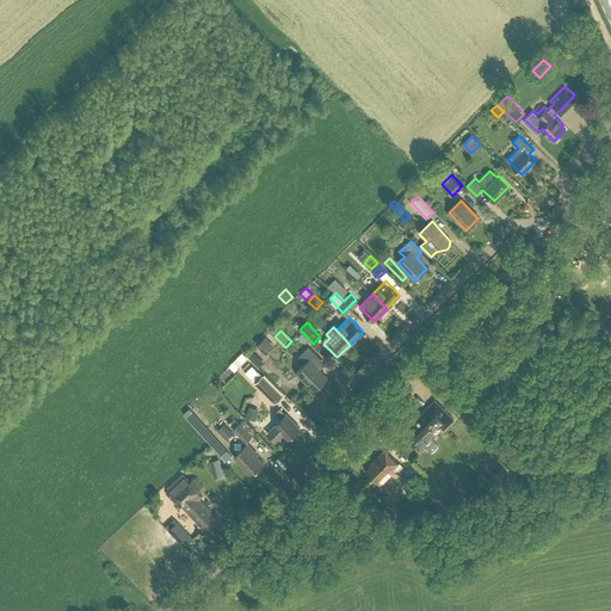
[(238,334),(242,349),(250,346),(244,332),(238,334)]
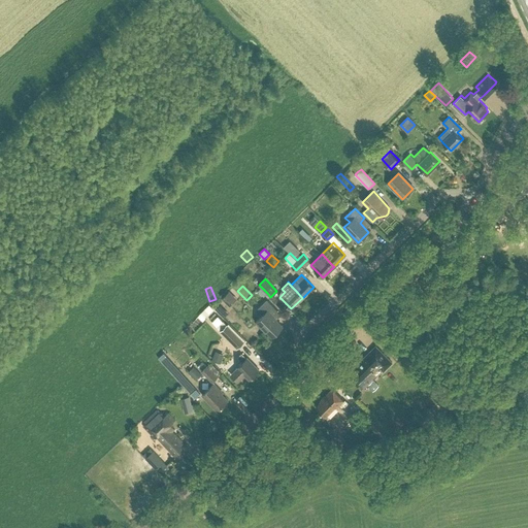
[(264,296),(267,293),(261,287),(258,290),(264,296)]
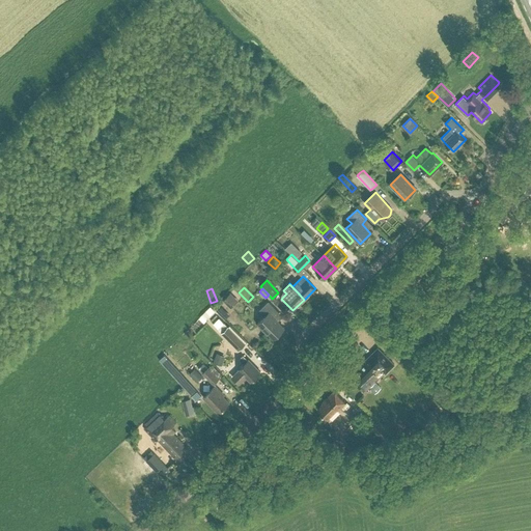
[(223,300),(231,307),(236,302),(228,295),(223,300)]
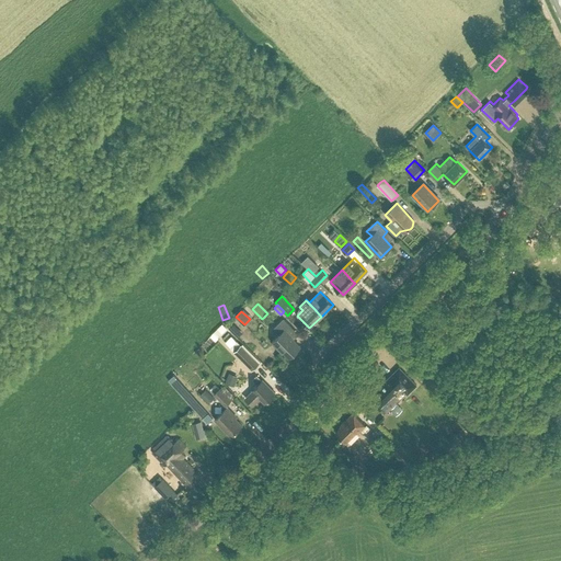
[(279,334),(272,342),(277,347),(278,346),(283,351),(289,357),(300,346),(294,340),(293,339),(287,333),(293,328),(284,318),(273,328),(279,334)]
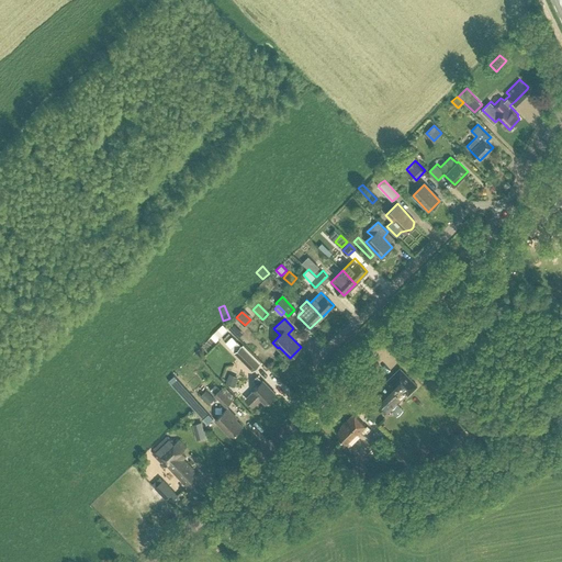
[(203,325),(194,336),(200,341),(210,330),(203,325)]
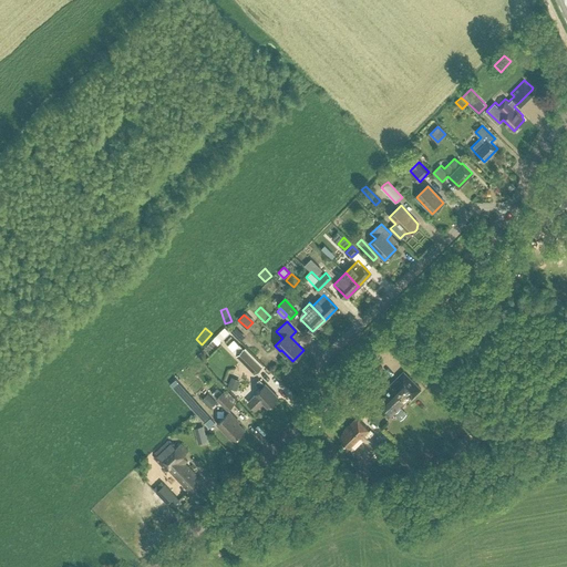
[(235,339),(228,346),(233,350),(239,344),(235,339)]
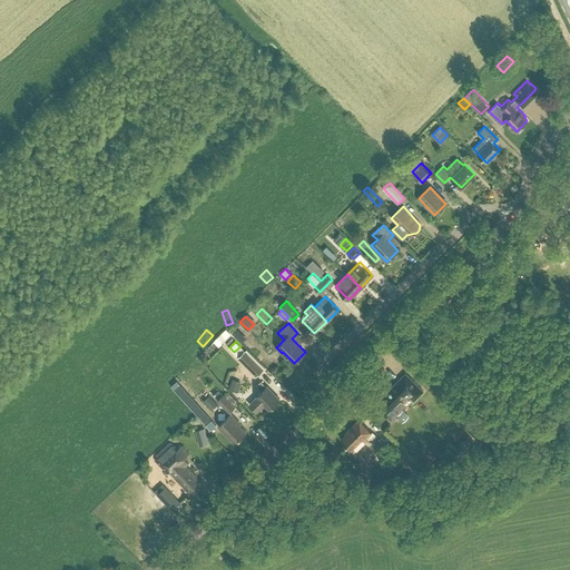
[(217,357),(224,352),(217,345),(210,351),(217,357)]
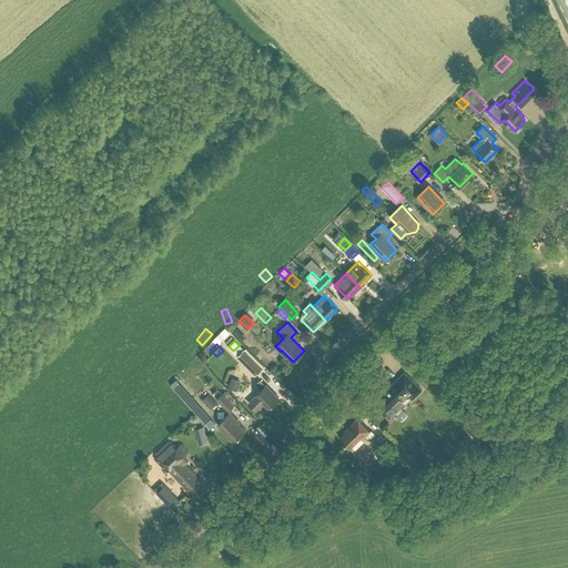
[(255,374),(261,368),(250,356),(243,350),(237,355),(243,362),(255,374)]
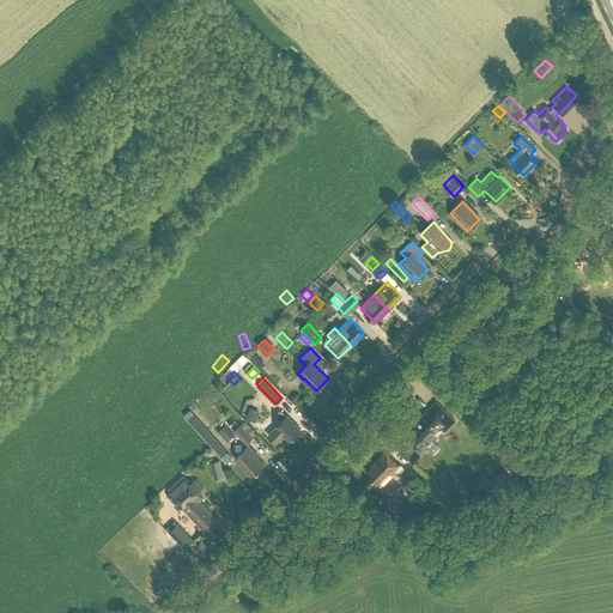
[(256,422),(260,411),(250,406),(247,417),(256,422)]
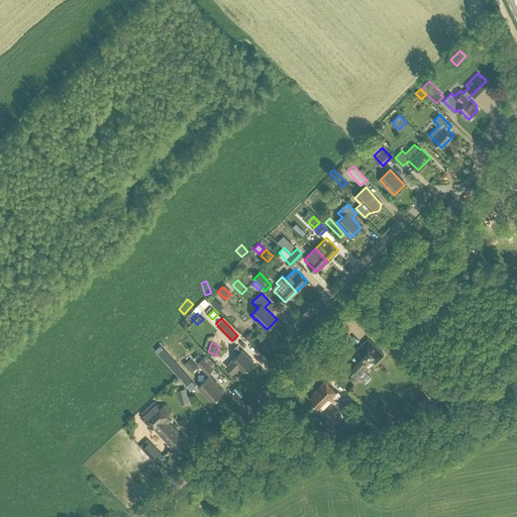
[(343,365),(351,374),(356,379),(369,368),(375,362),(376,363),(385,354),(379,348),(375,352),(364,342),(347,358),(348,359),(343,365)]
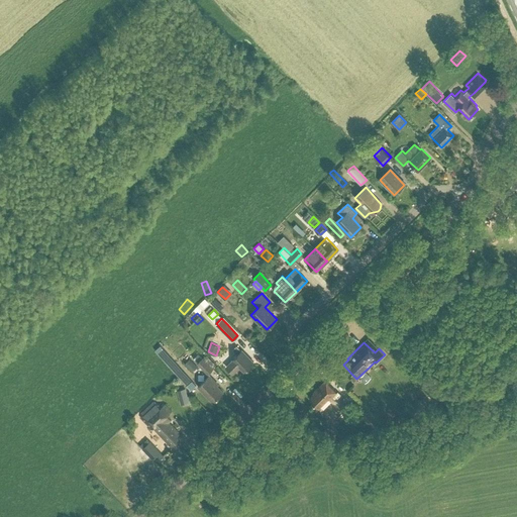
[(178,376),(191,390),(196,385),(161,344),(156,349),(154,349),(178,376)]
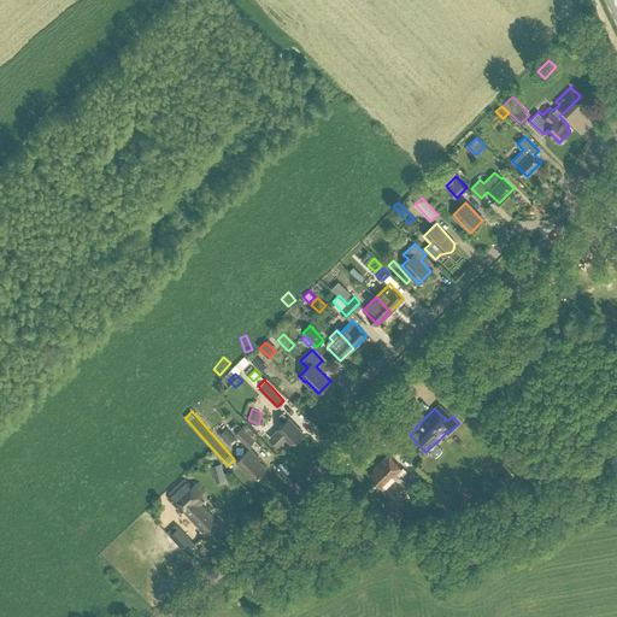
[(277,429),(278,429),(271,436),(272,438),(271,439),(276,445),(277,442),(280,445),(286,438),(292,444),(304,432),(289,416),(287,418),(282,412),(277,417),(283,423),(277,429)]
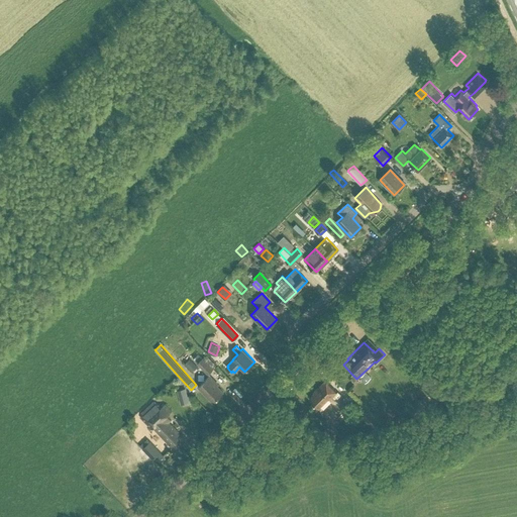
[(198,366),(191,358),(185,364),(192,372),(198,366)]
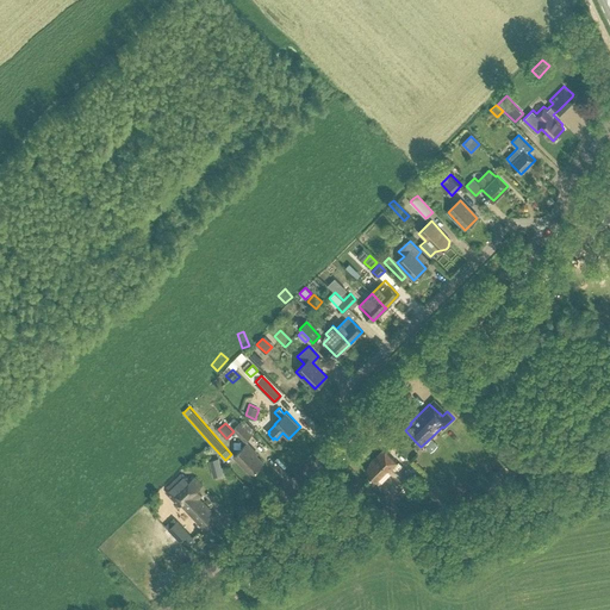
[(246,441),(251,435),(240,423),(234,429),(246,441)]
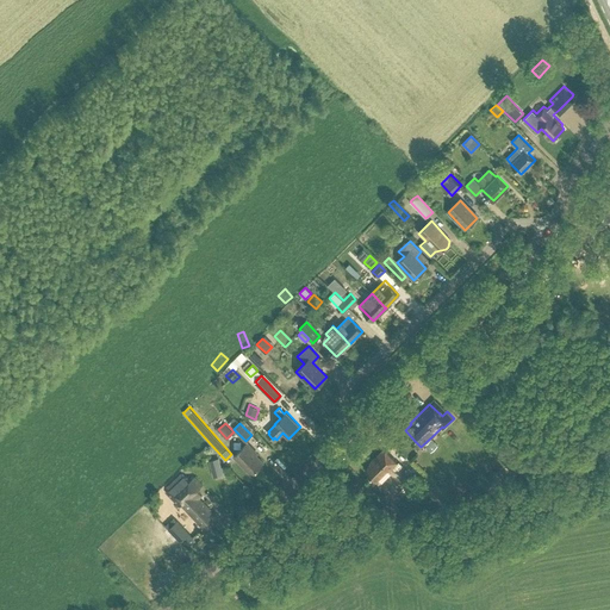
[(234,456),(251,474),(263,462),(253,452),(254,450),(247,443),(234,456)]
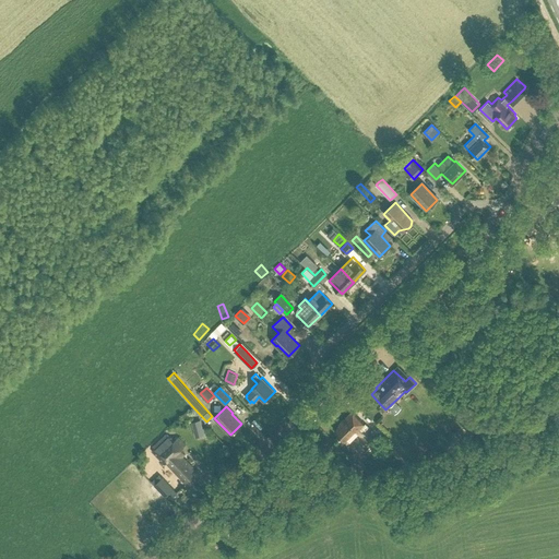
[(357,430),(364,425),(352,412),(337,424),(339,426),(334,430),(344,440),(356,429),(357,430)]
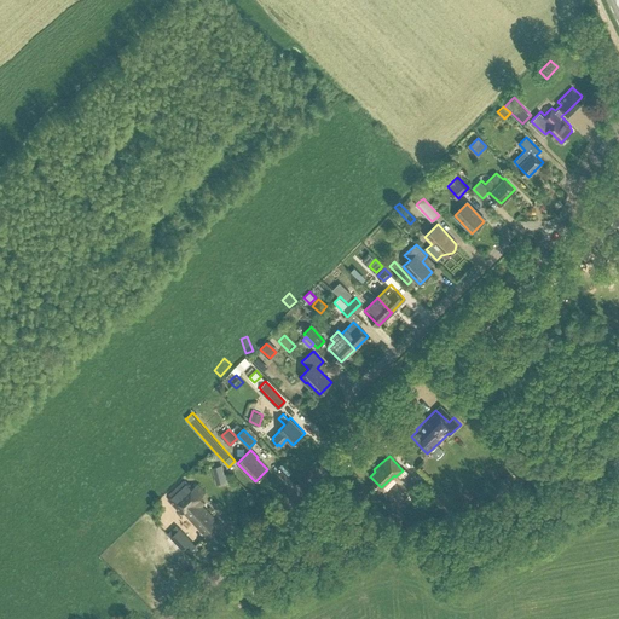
[(221,464),(212,467),(217,482),(226,480),(224,474),(221,464)]
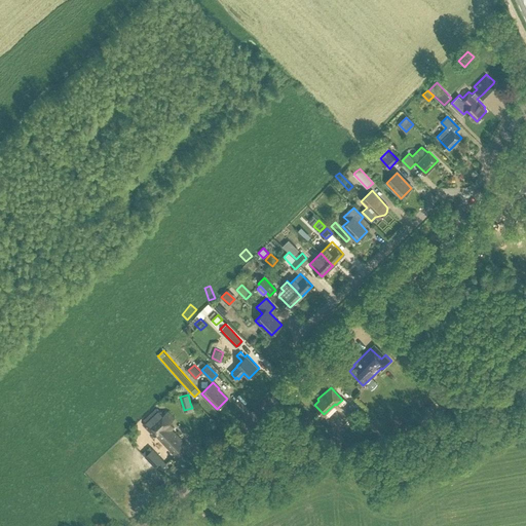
[(433,404),(426,408),(433,416),(439,412),(433,404)]
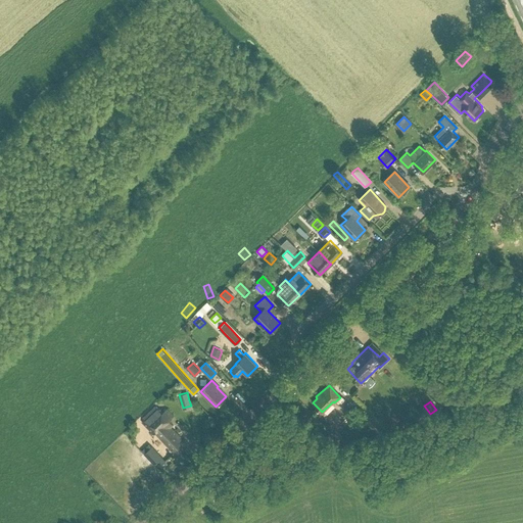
[(357,411),(377,431),(382,426),(362,406),(357,411)]
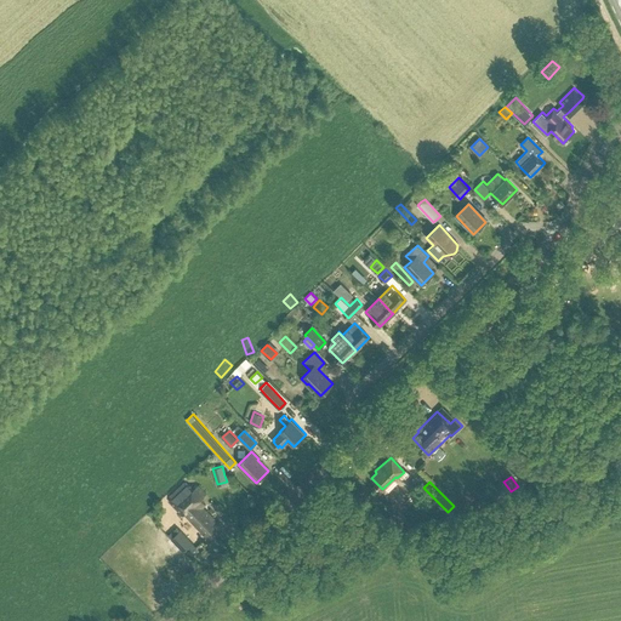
[(491,490),(499,501),(511,491),(503,482),(491,490)]
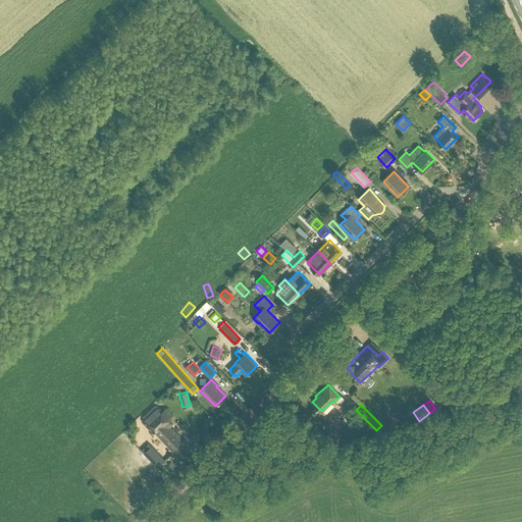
[(155,431),(161,437),(180,458),(193,447),(185,438),(183,440),(170,427),(172,423),(169,419),(173,415),(166,408),(162,412),(155,406),(142,418),(154,431),(155,431)]
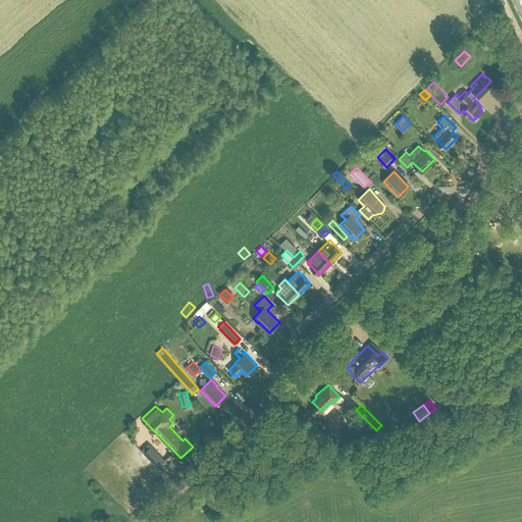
[(403,428),(409,425),(406,419),(400,422),(403,428)]
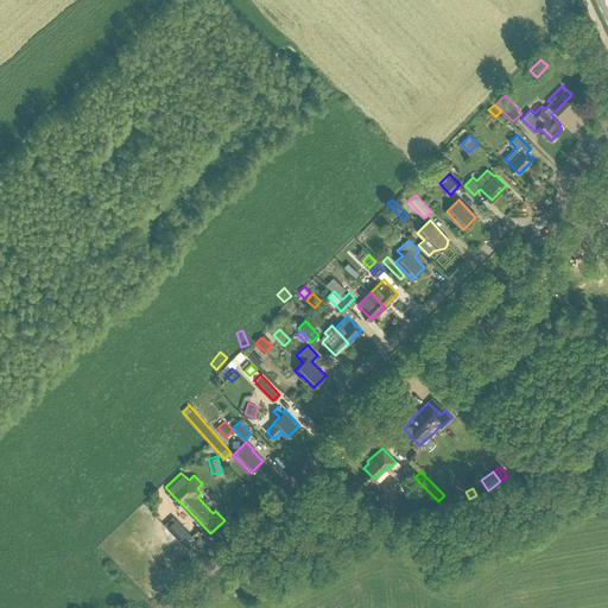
[(378,496),(384,501),(386,504),(391,498),(384,491),(384,492),(379,495),(378,496)]
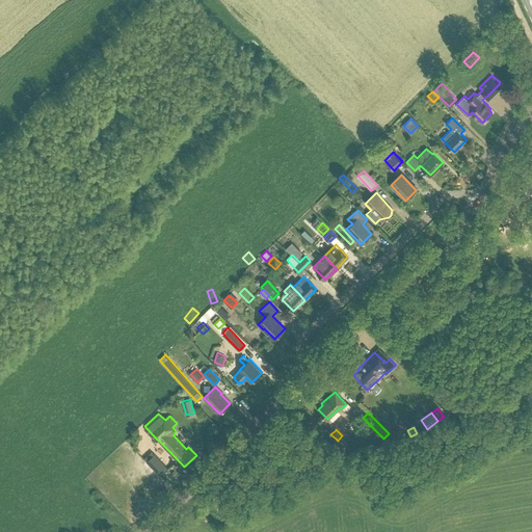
[(169,469),(155,453),(147,460),(157,472),(161,468),(165,472),(169,469)]
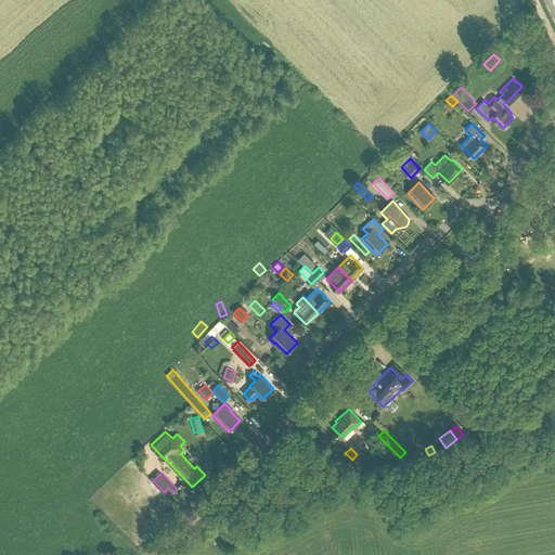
[(426,488),(430,483),(421,474),(416,479),(426,488)]
